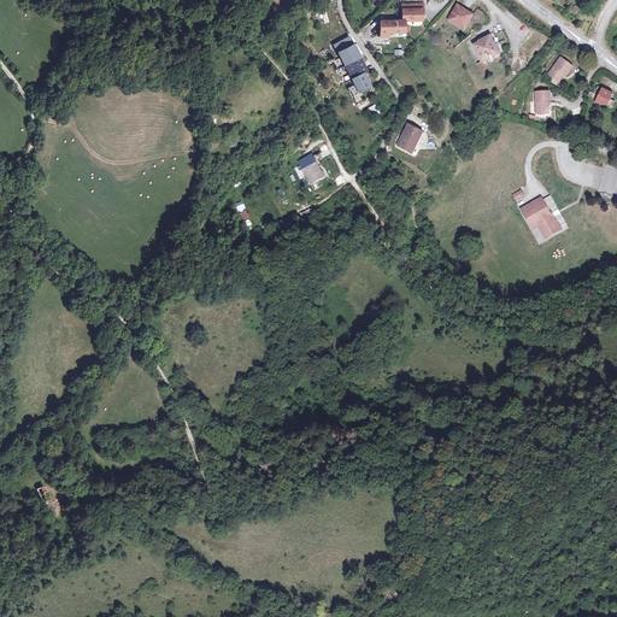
[(401,5),(401,22),(404,22),(418,21),(418,18),(422,18),(422,10),(419,10),(419,5),(401,5)]
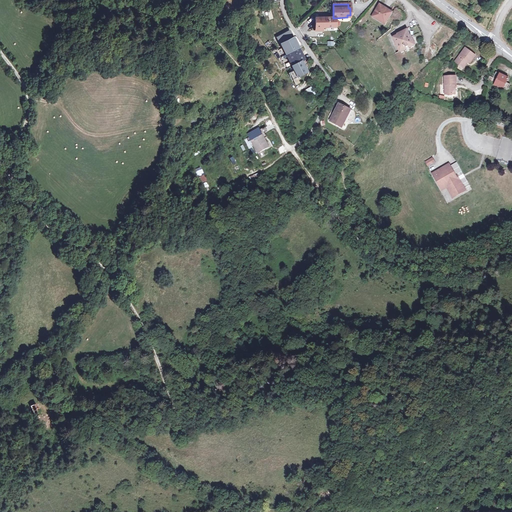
[(378,4),(371,16),(379,22),(381,19),(385,22),(391,12),(378,4)]
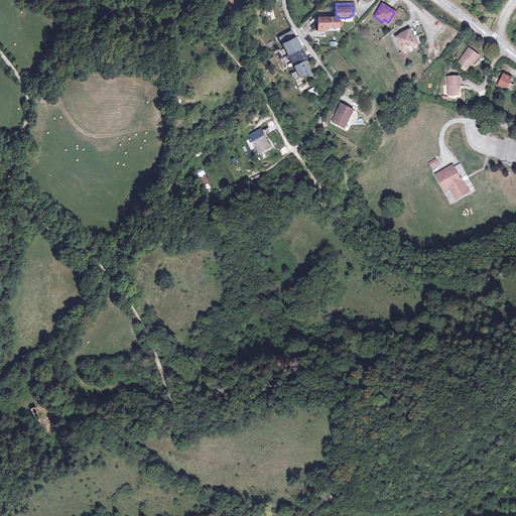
[(317,19),(317,28),(326,28),(338,27),(338,18),(336,18),(317,19)]
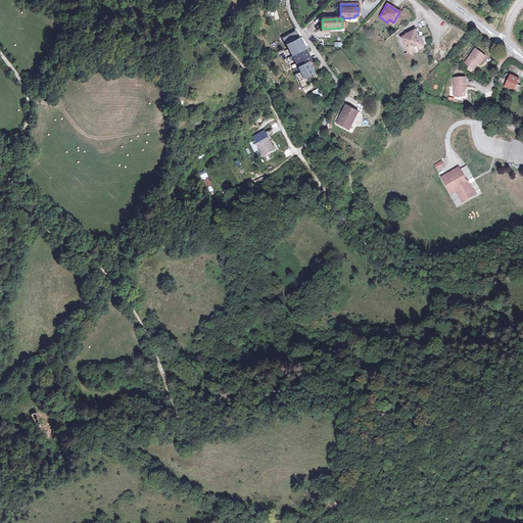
[(417,47),(422,44),(419,38),(417,39),(415,37),(418,36),(415,32),(414,29),(408,32),(409,33),(401,36),(405,42),(407,41),(408,43),(405,44),(408,50),(414,47),(414,45),(416,45),(417,47)]
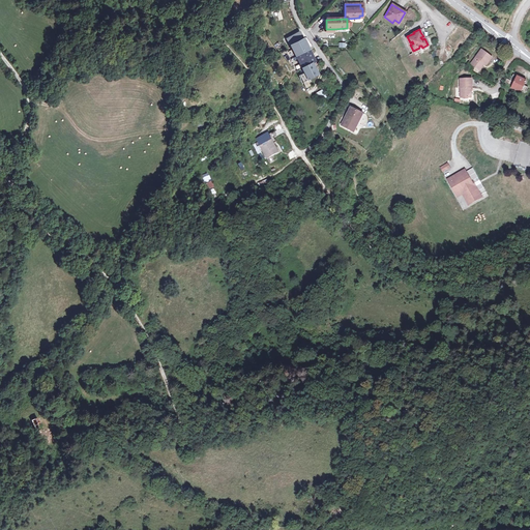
[(299,76),(304,83),(318,75),(312,62),(315,61),(300,34),(287,41),(304,72),(299,76)]
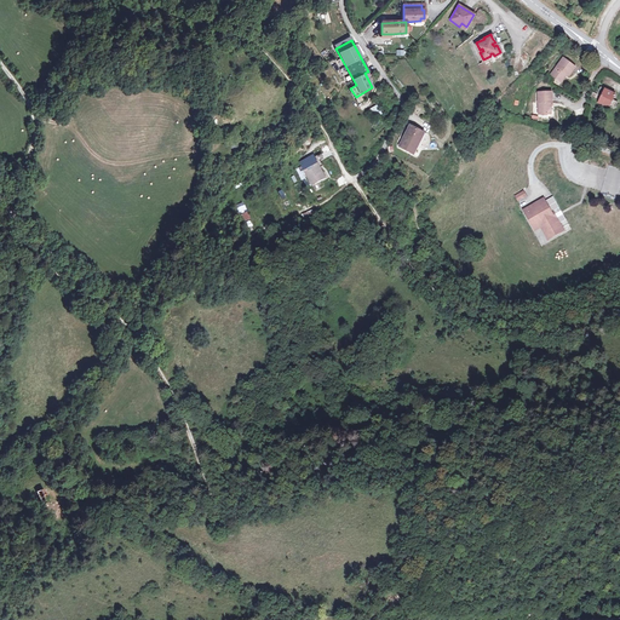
[(560,84),(567,75),(568,78),(575,68),(563,58),(551,75),(560,84)]
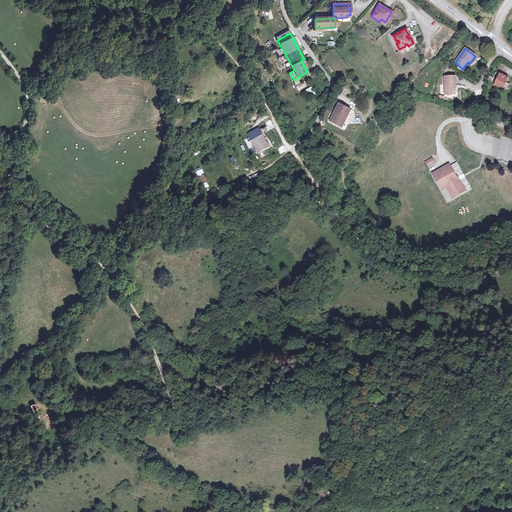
[(282,66),(288,63),(285,55),(279,58),(282,66)]
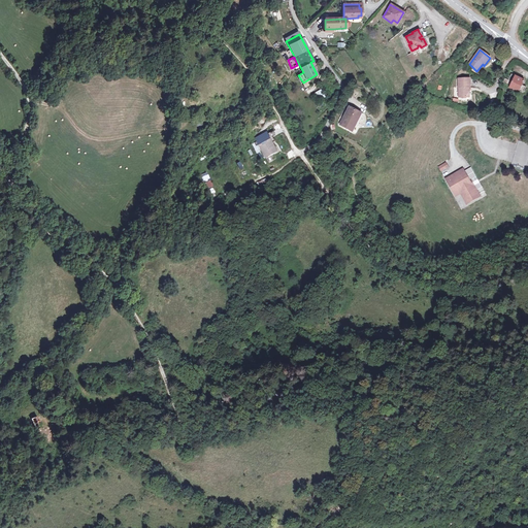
[(512,74),(508,79),(506,77),(503,81),(510,86),(509,88),(519,93),(519,91),(523,93),(525,89),(522,87),(524,81),(512,74)]
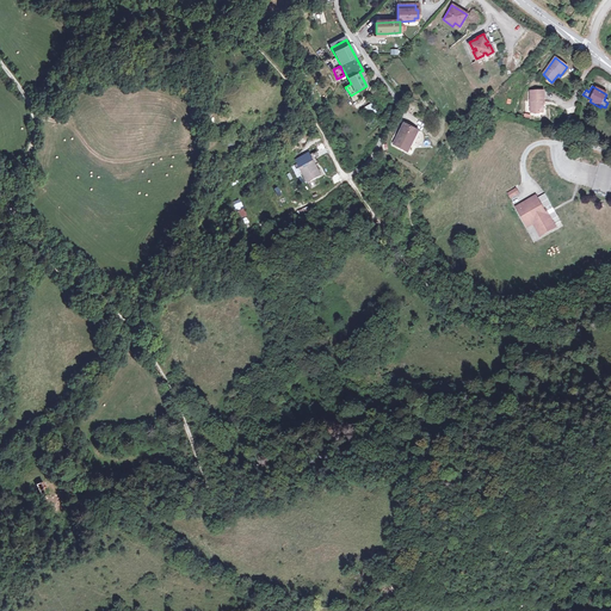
[(535,115),(536,115),(538,115),(539,115),(541,112),(543,112),(542,102),(544,102),(544,91),(530,92),(531,115),(535,115)]
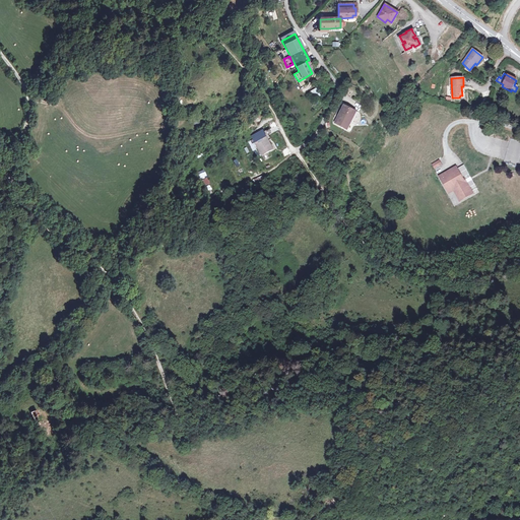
[(317,88),(307,93),(311,101),(321,95),(317,88)]
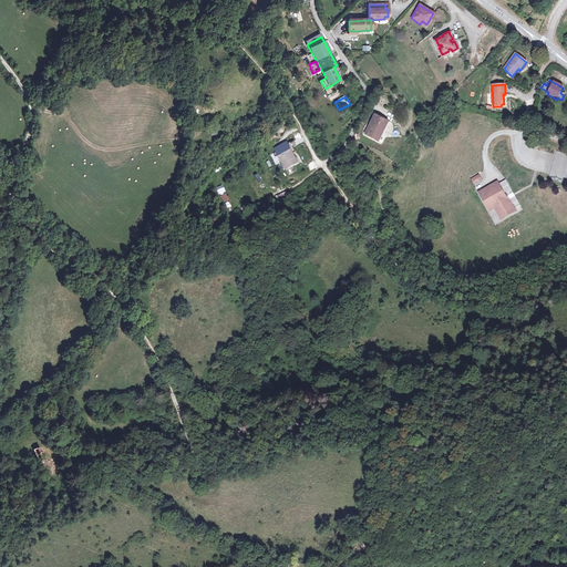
[(367,132),(374,136),(377,132),(381,134),(384,127),(383,127),(388,119),(375,112),(367,132)]
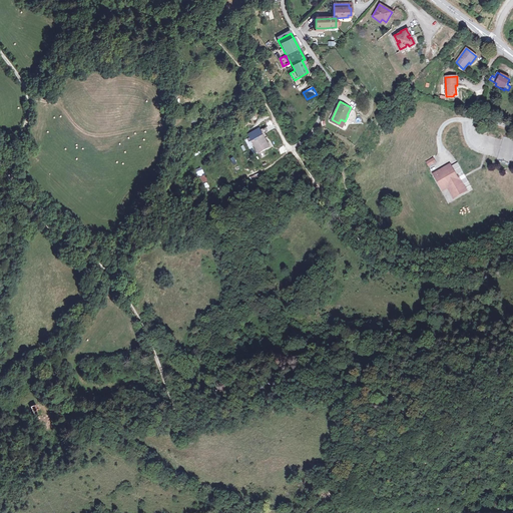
[(354,108),(351,107),(347,115),(348,115),(345,121),(341,119),(339,123),(345,126),(354,108)]
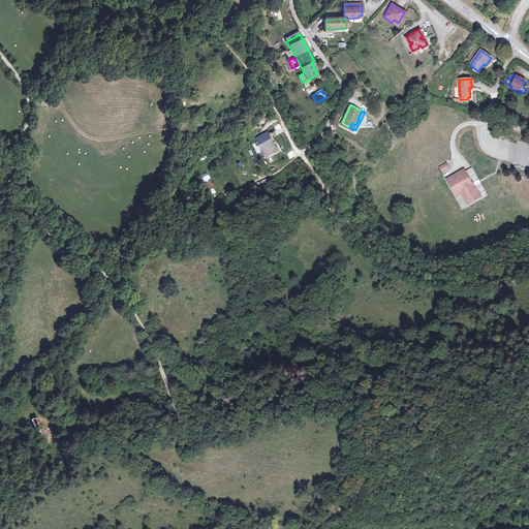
[(258,141),(258,142),(260,146),(271,139),(269,135),(258,141)]
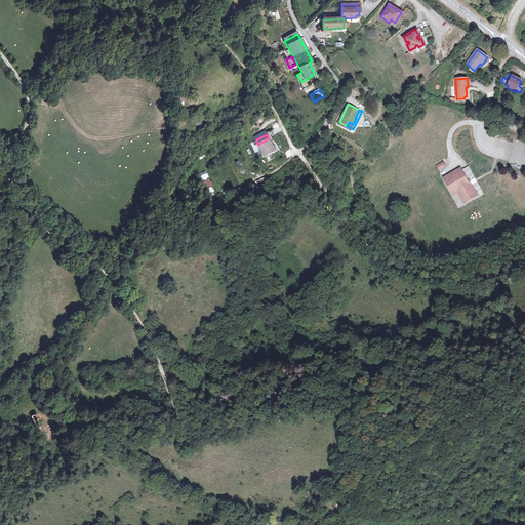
[(276,151),(269,138),(258,145),(267,157),(276,151)]
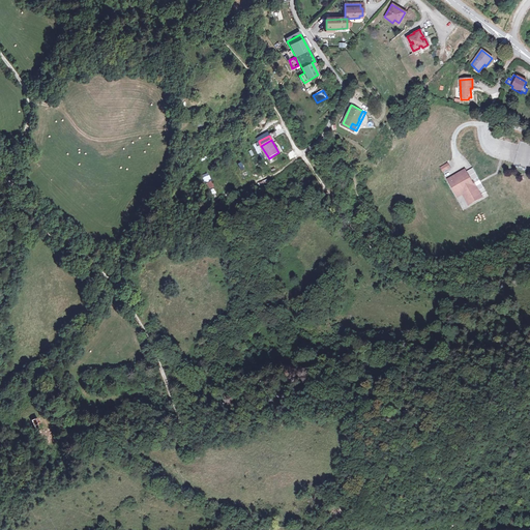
[(529,143),(520,142),(514,165),(529,168),(529,162),(529,143)]
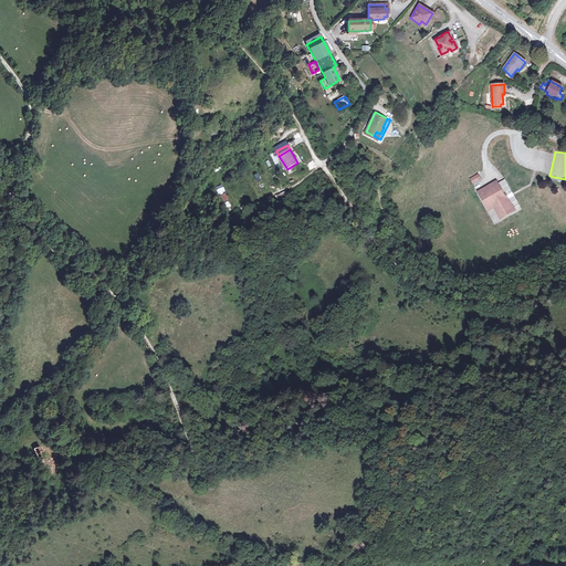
[(472,185),(482,179),(479,174),(469,178),(472,185)]
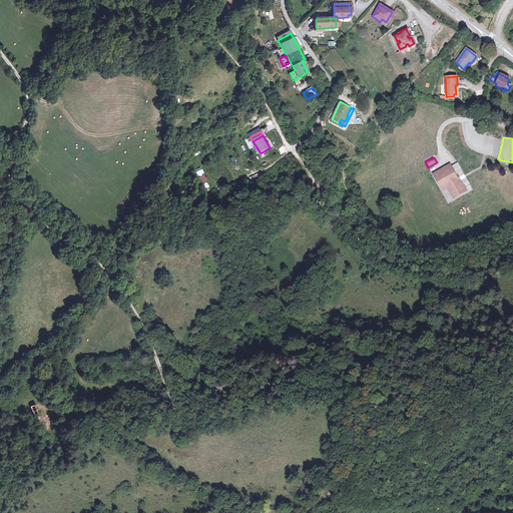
[(448,165),(439,170),(441,173),(438,174),(436,171),(431,174),(439,191),(445,188),(451,198),(464,192),(459,181),(457,182),(454,184),(453,181),(456,179),(448,165)]
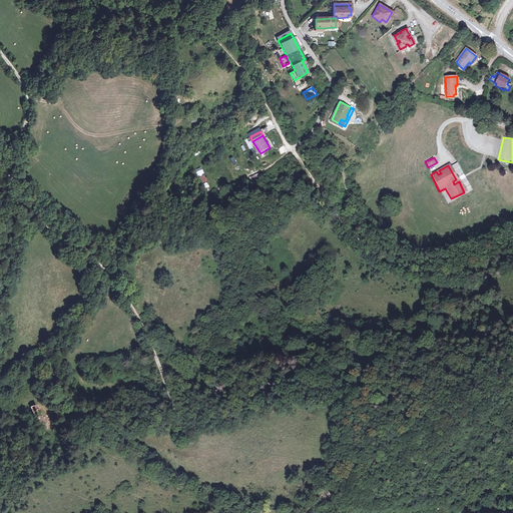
[(34,407),(28,409),(33,421),(39,418),(34,407)]
